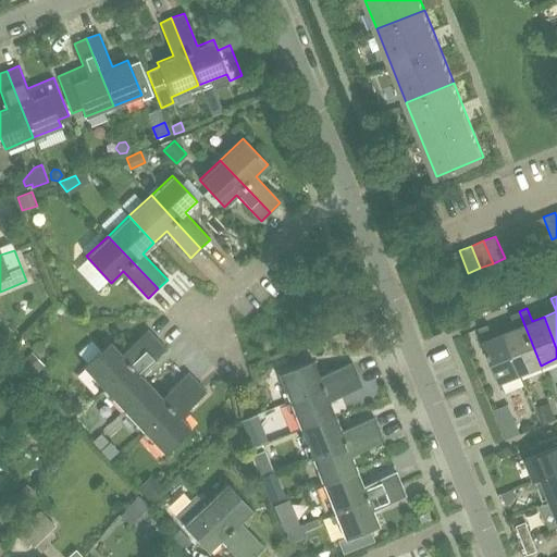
[(516,327),(504,332),(520,373),(541,366),(519,311),(511,314),(516,327)]
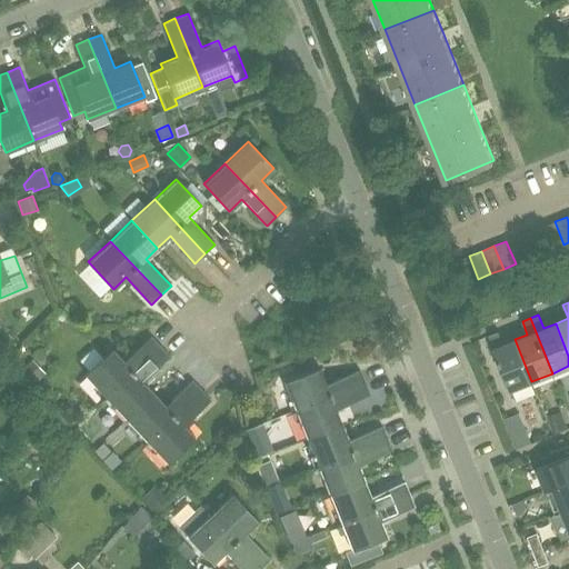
[(498,331),(489,335),(493,348),(492,348),(510,390),(531,381),(515,339),(502,345),(498,331)]
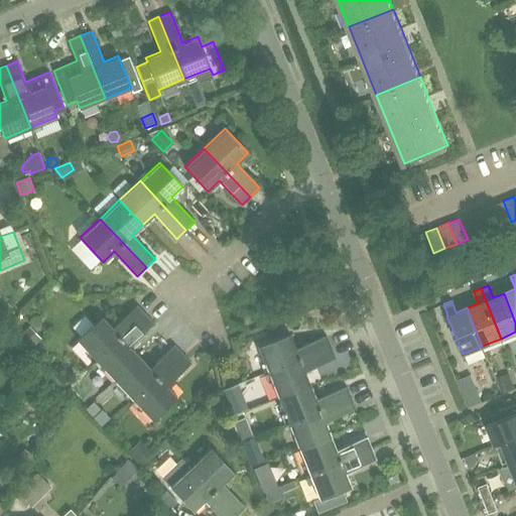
[(77,340),(95,359),(114,343),(145,313),(136,304),(112,328),(102,316),(77,340)]
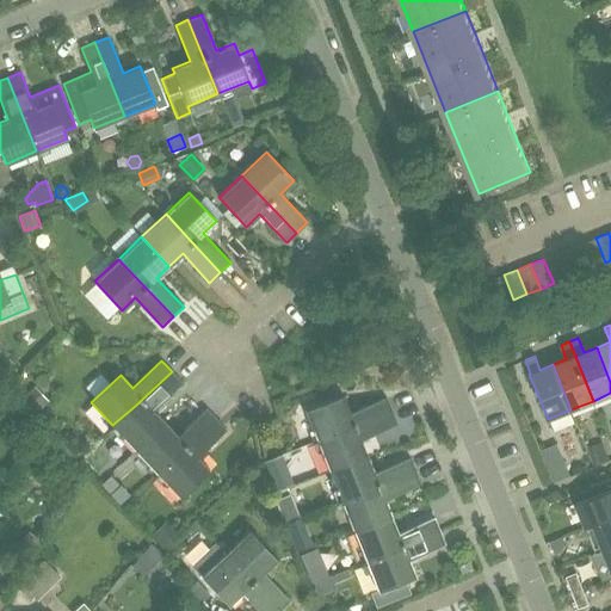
[(112,425),(135,450),(154,433),(165,423),(153,409),(181,382),(172,371),(135,406),(112,425)]
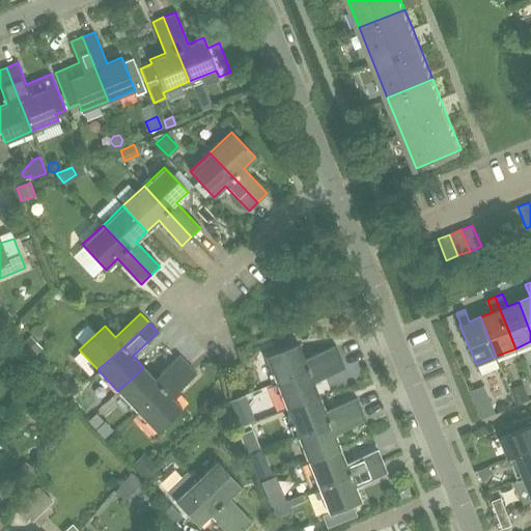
[(30,335),(26,339),(18,346),(30,360),(42,348),(30,335)]
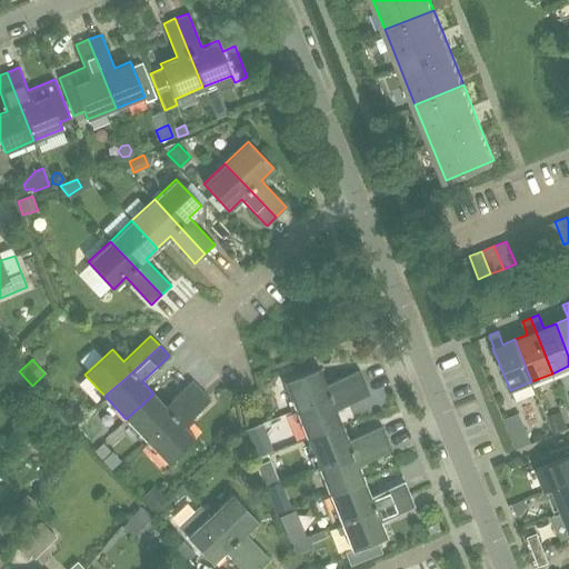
[(319,368),(283,381),(296,410),(365,382),(359,370),(325,383),(319,368)]
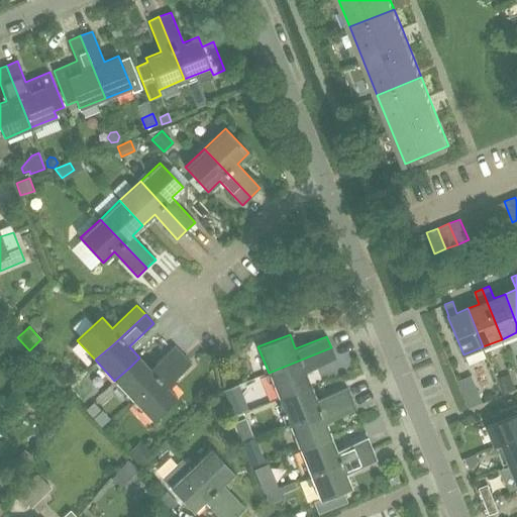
[(114,381),(133,400),(151,383),(183,354),(174,345),(149,368),(139,357),(130,367),(114,381)]
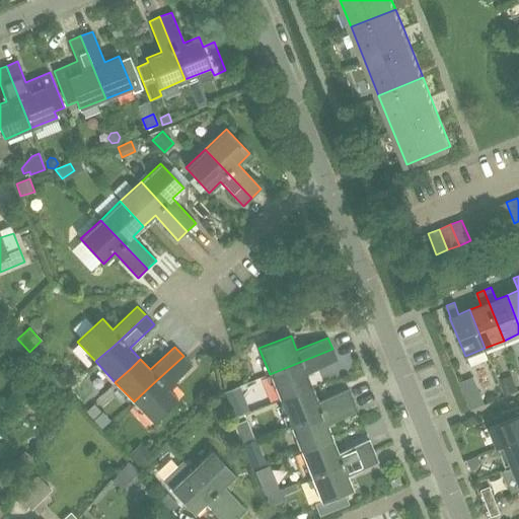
[(270,374),(280,400),(311,387),(305,372),(337,360),(332,349),(270,374)]
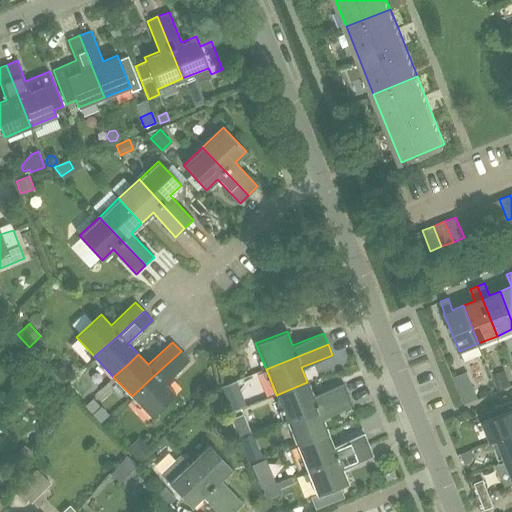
[(165,382),(189,360),(181,351),(150,379),(132,396),(151,417),(175,394),(165,382)]
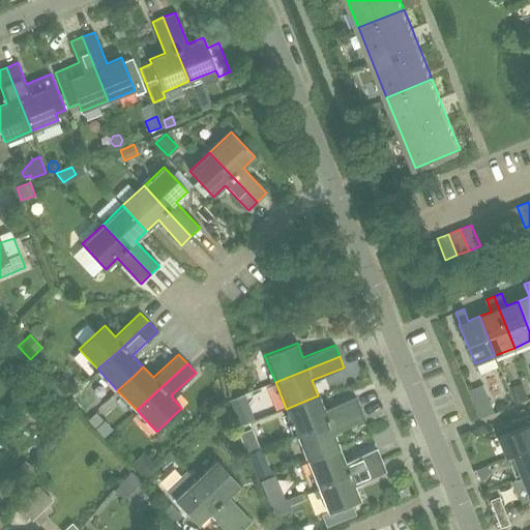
[(528,400),(522,383),(509,388),(516,404),(528,400)]
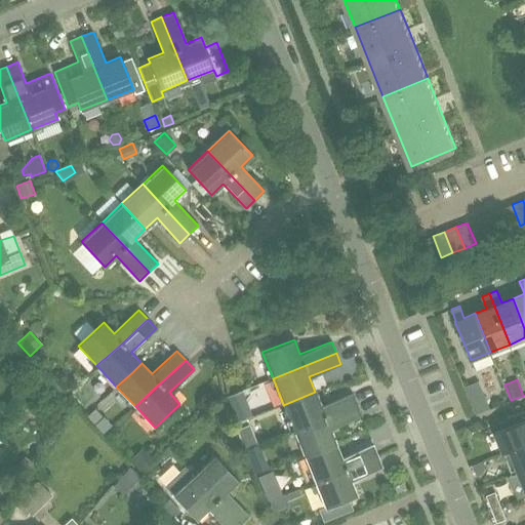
[(283,405),(293,431),(357,404),(352,393),(321,405),(315,392),(283,405)]
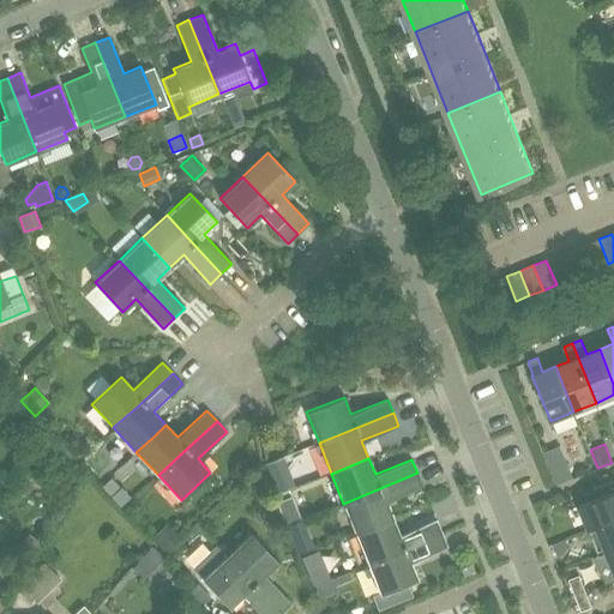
[(343,504),(355,534),(392,518),(386,501),(423,487),(417,473),(343,504)]
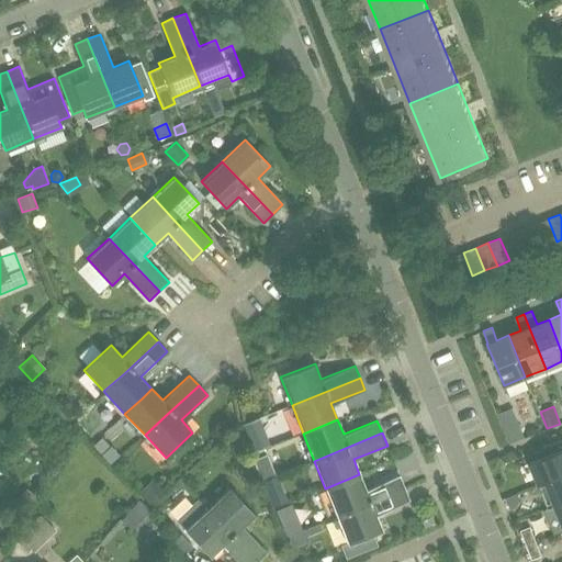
[(253,450),(269,445),(265,436),(249,442),(253,450)]
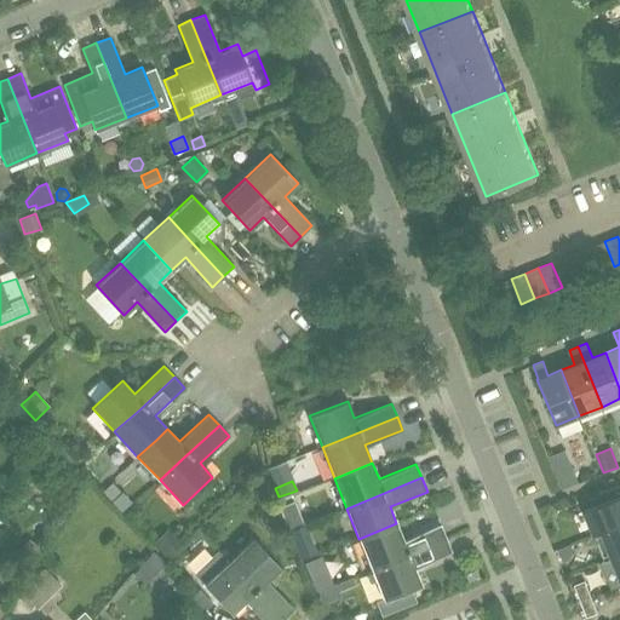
[(584,510),(592,534),(619,523),(619,484),(598,494),(602,503),(584,510)]
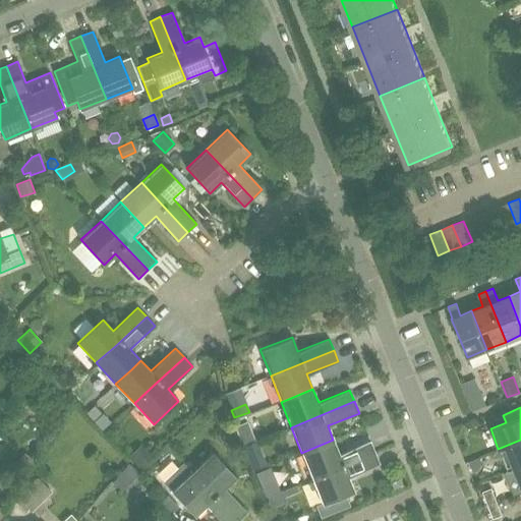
[(301,453),(311,478),(374,452),(369,441),(339,454),(333,440),(301,453)]
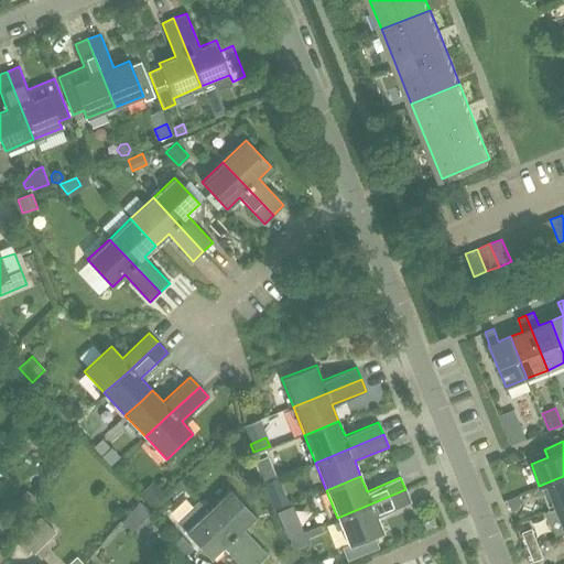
[(563,476),(539,486),(540,487),(543,486),(552,510),(556,508),(556,507),(563,503),(563,476)]
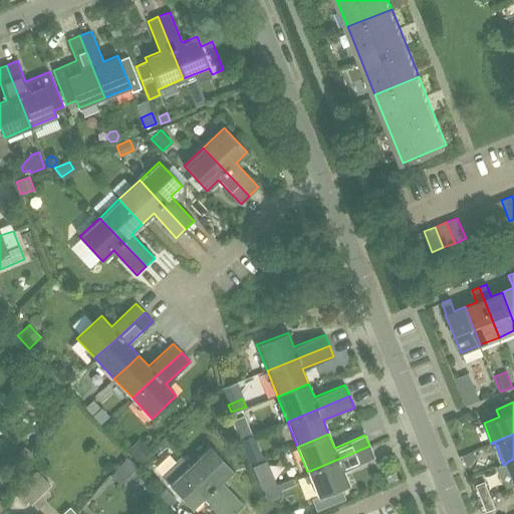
[(258,448),(253,435),(251,436),(240,441),(245,453),(258,448)]
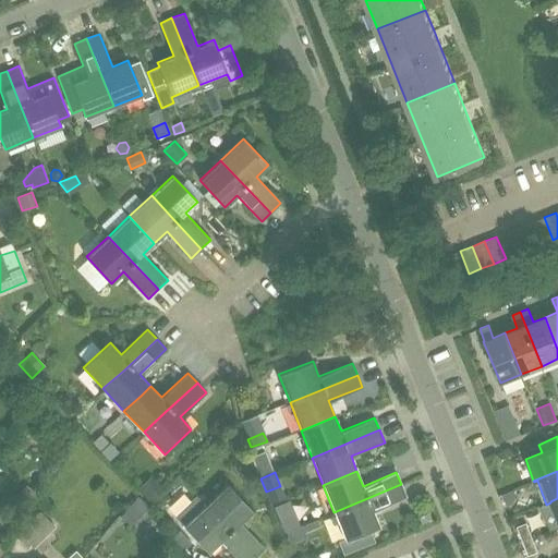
[(161,490),(149,477),(136,488),(148,502),(161,490)]
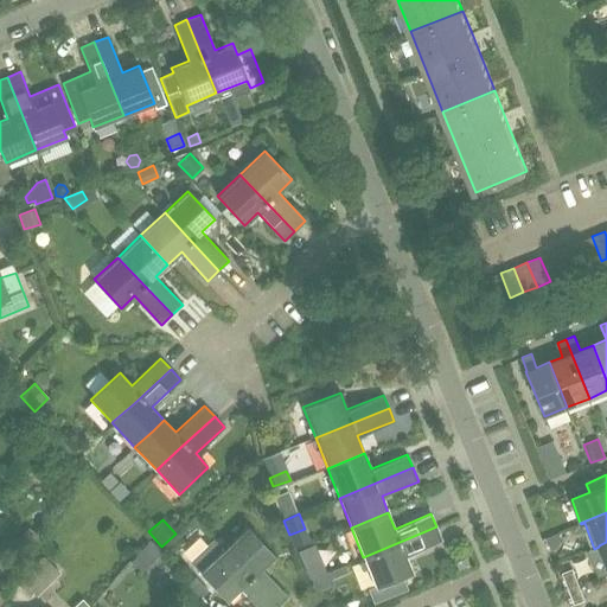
[(212,538),(276,606),(288,596),(261,568),(274,555),(247,526),(223,549),(212,538)]
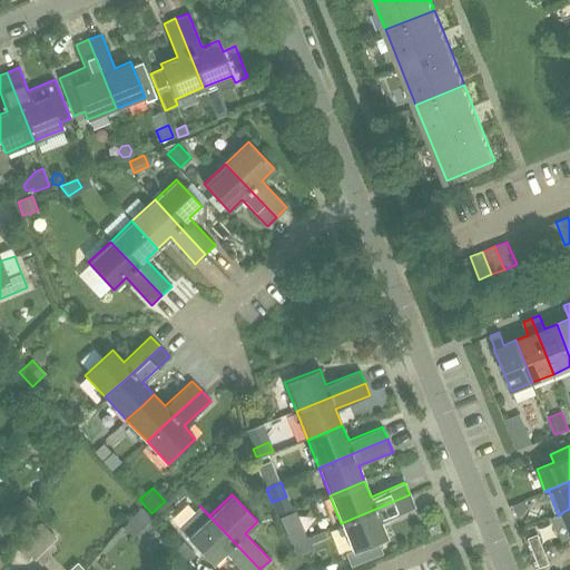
[(382,553),(377,541),(386,538),(380,521),(414,508),(410,494),(341,523),(352,550),(345,552),(351,566),(382,553)]
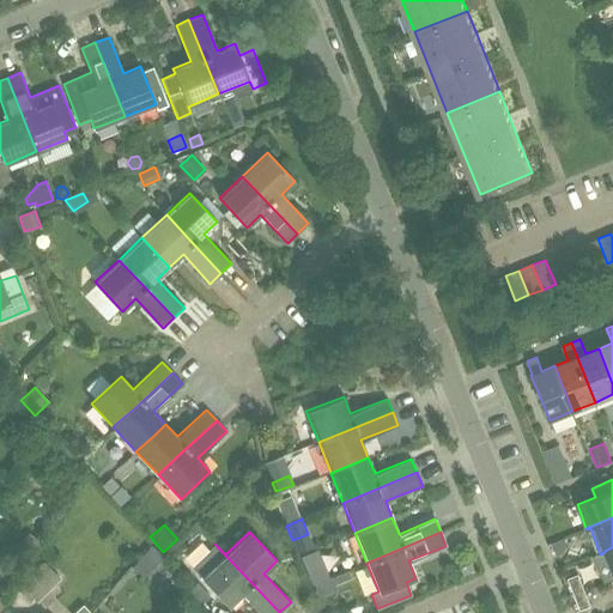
[(40,544),(28,535),(18,551),(30,558),(40,544)]
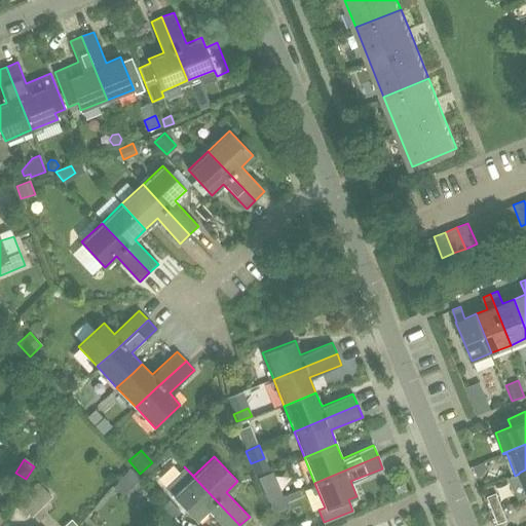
[(486,466),(484,460),(474,464),(476,471),(486,466)]
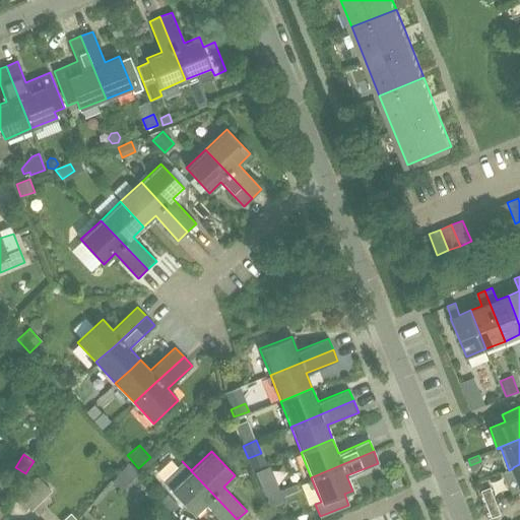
[(237,519),(182,461),(161,480),(194,515),(205,504),(220,519),(237,519)]
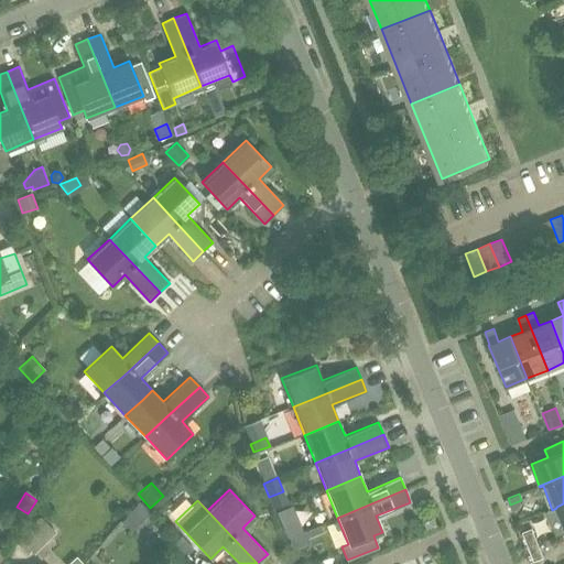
[(150,511),(140,501),(131,511),(141,521),(150,511)]
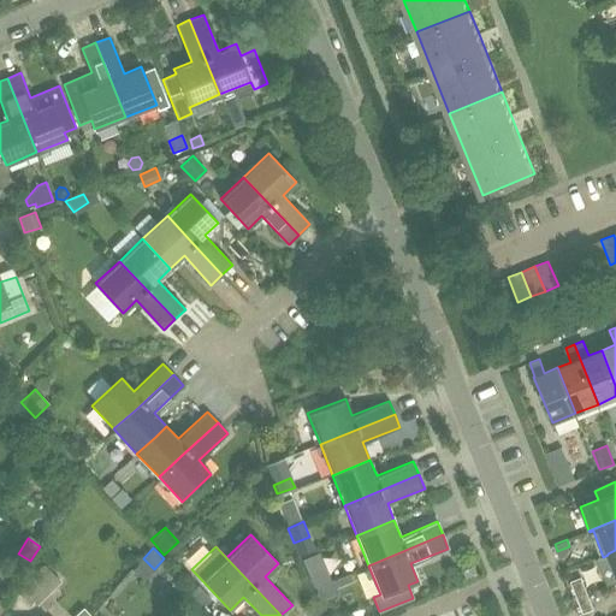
[(615,550),(608,554),(608,555),(603,557),(606,564),(610,566),(605,573),(615,579),(615,550)]
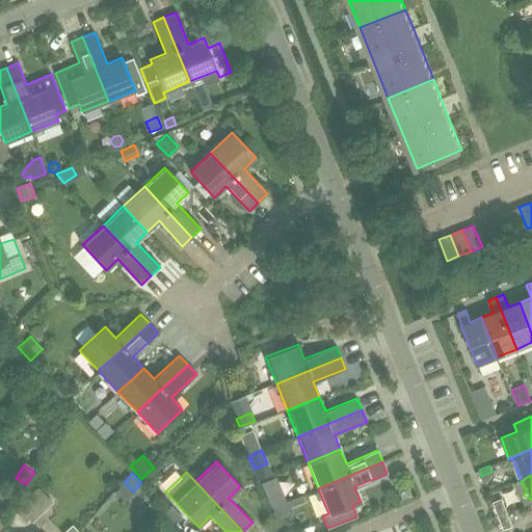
[(37,487),(17,508),(32,523),(52,502),(37,487)]
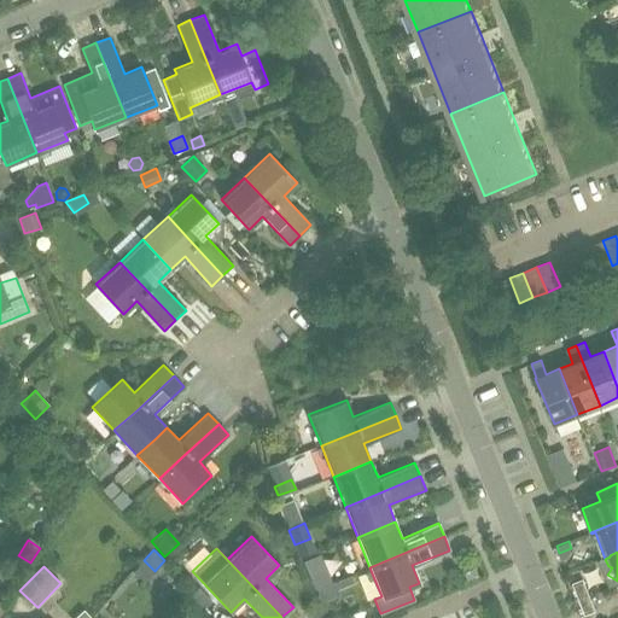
[(337,581),(339,588),(348,584),(345,577),(337,581)]
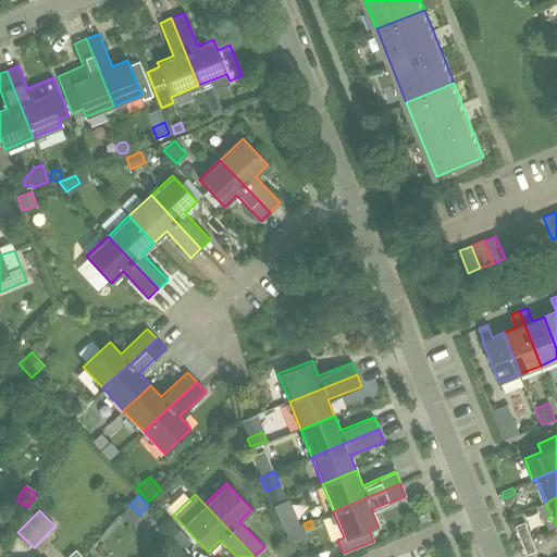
[(515,527),(521,541),(531,536),(525,522),(515,527)]
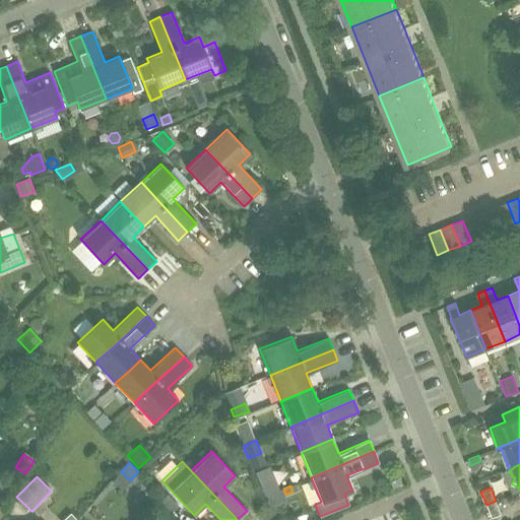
[(171,514),(178,507),(163,492),(155,499),(164,508),(165,507),(171,514)]
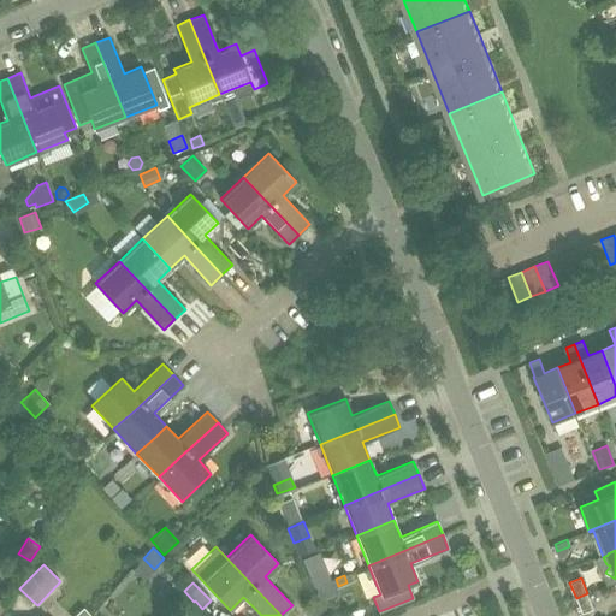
[(594,609),(587,593),(576,598),(582,614),(594,609)]
